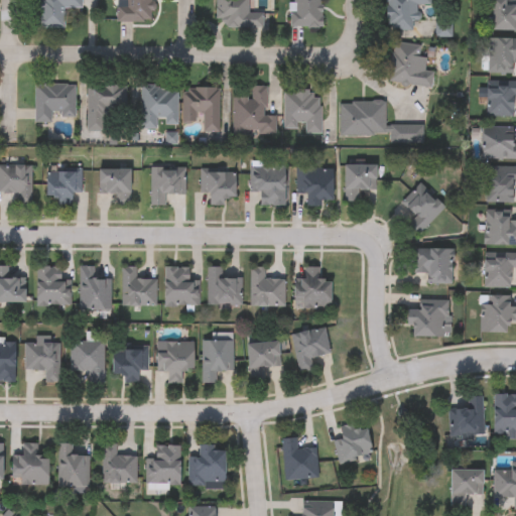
[(63,29),(38,29),(38,0),(82,0),(82,9),(63,9),(63,29)]
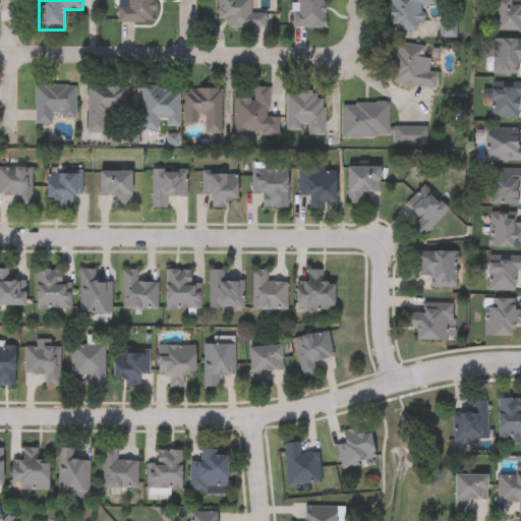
[(118,22),(118,0),(155,0),(155,23),(118,22)]
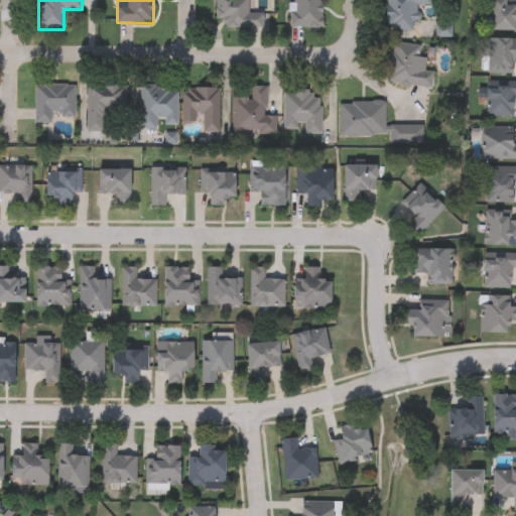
[(262,28),(216,27),(216,0),(248,0),(248,13),(262,13),(262,28)]
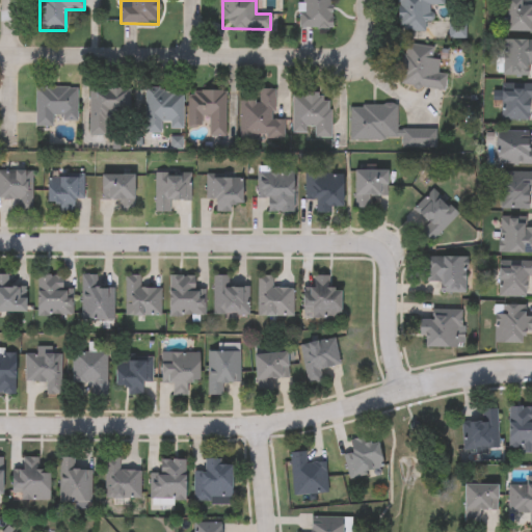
[(300,28),(300,0),(331,0),(331,28),(300,28)]
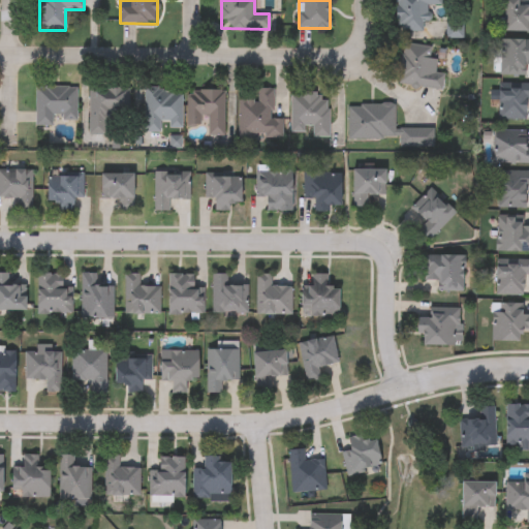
[(441,0),(441,6),(430,6),(430,22),(424,22),(424,32),(396,31),(396,0),(441,0)]
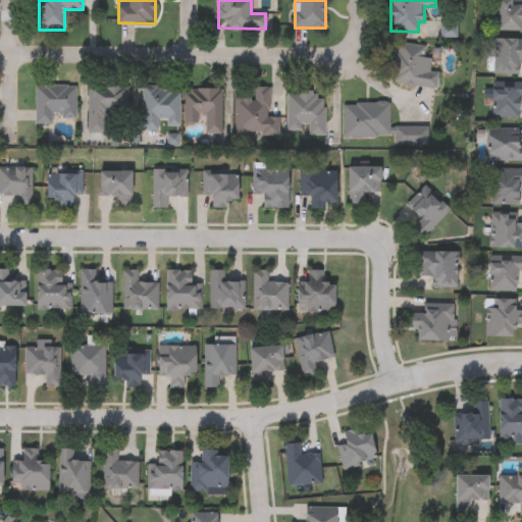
[(521,32),(499,32),(499,0),(521,0),(521,32)]
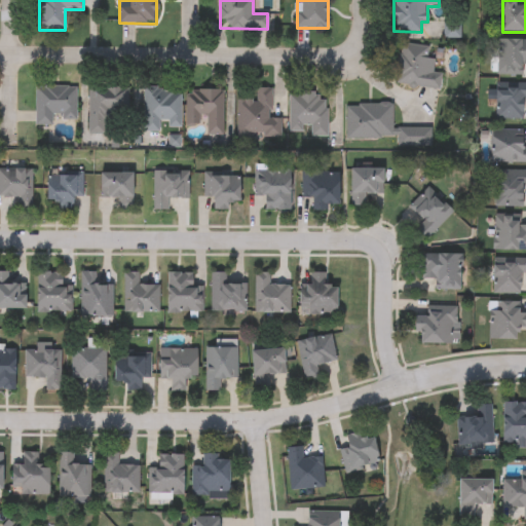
[(524,75),(498,75),(498,40),(525,40),(525,69),(524,69),(524,75)]
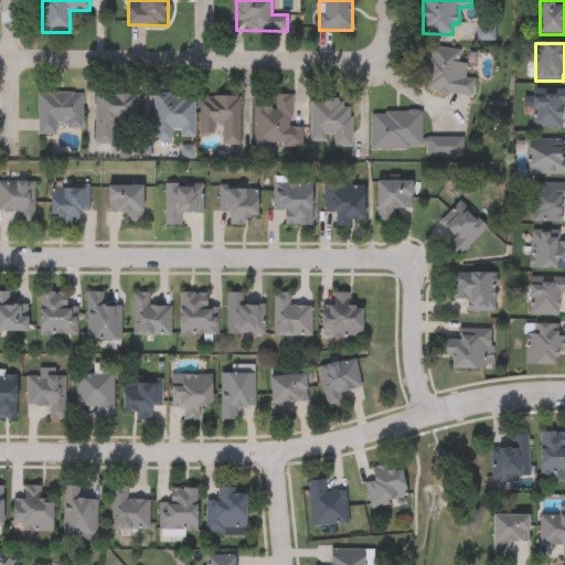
[(430,46),(462,51),(461,62),(467,63),(466,78),(475,80),(472,97),(425,91),(430,46)]
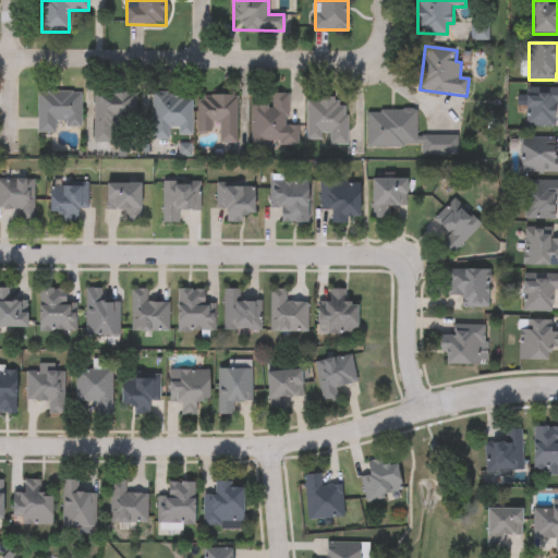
[(556,126),(526,126),(526,88),(557,88),(557,105),(556,105),(556,126)]
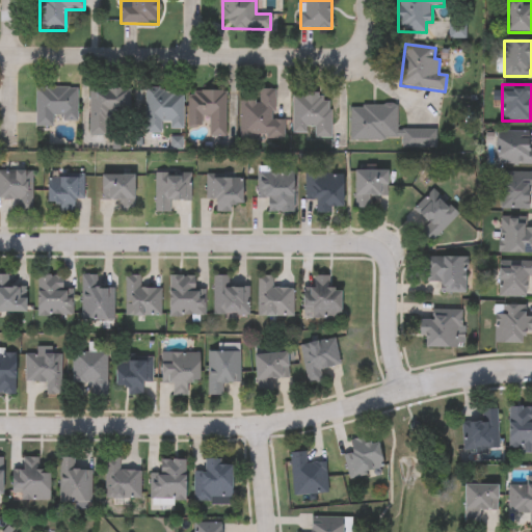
[(35,88),(77,88),(77,122),(54,122),(54,127),(35,127),(35,88)]
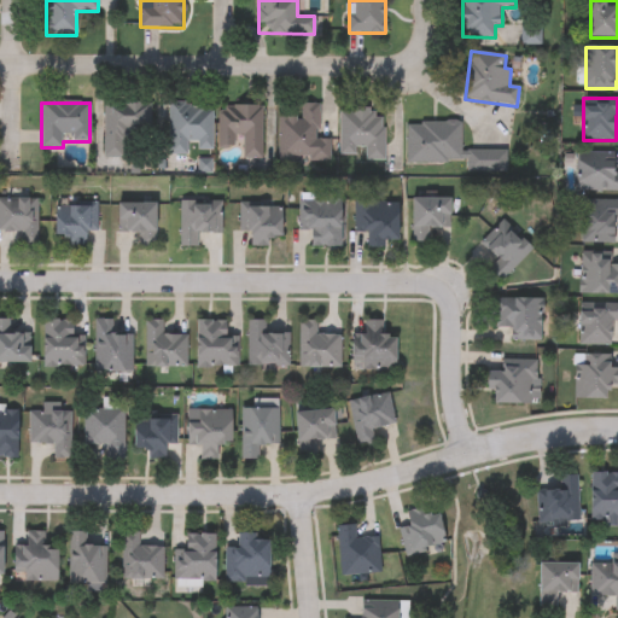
[(149,129),(127,129),(127,158),(103,158),(103,103),(150,103),(149,129)]
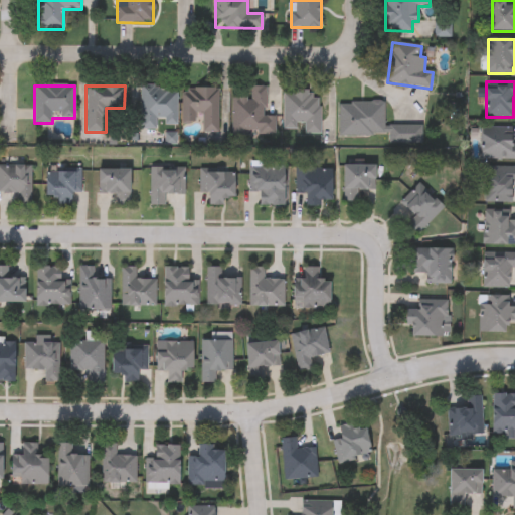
[(164,126),(164,120),(157,120),(157,130),(139,129),(140,87),(177,88),(176,126),(164,126)]
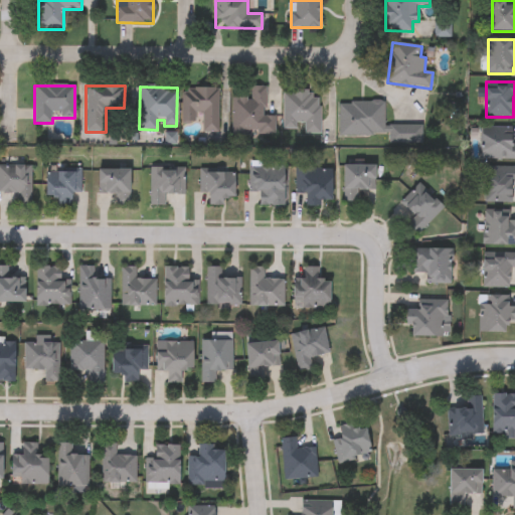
[(266,88),(266,116),(276,116),(275,136),(231,136),(231,99),(250,99),(250,87),(266,88)]
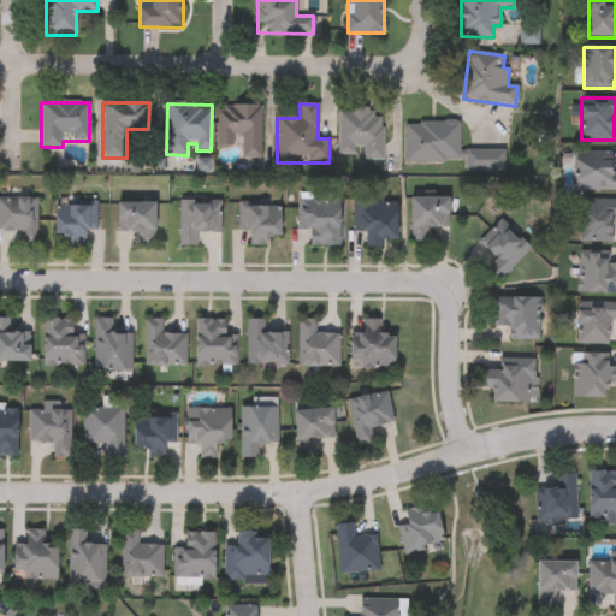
[(261,106),(261,158),(241,159),(241,144),(217,144),(217,106),(261,106)]
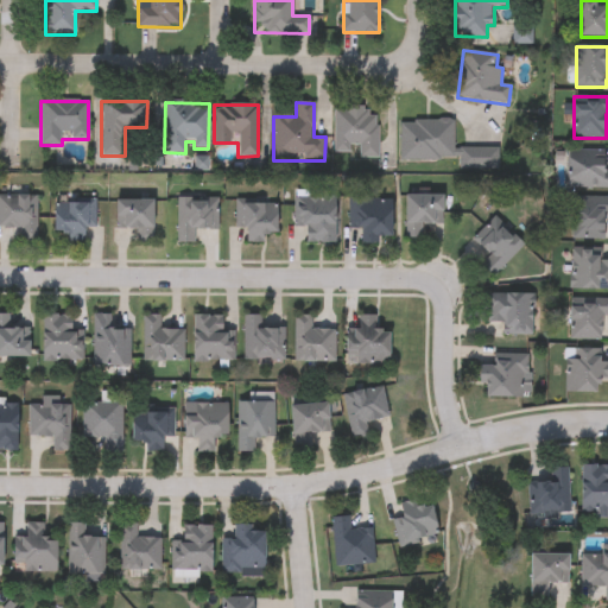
[(334,108),(378,108),(378,158),(334,158),(334,108)]
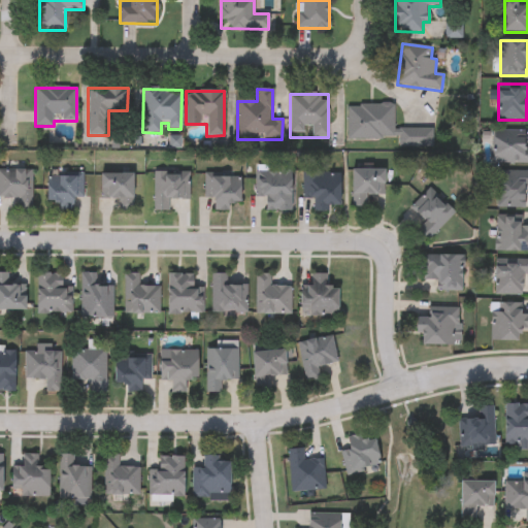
[(348,105),(395,105),(395,130),(425,130),(425,140),(348,141),(348,105)]
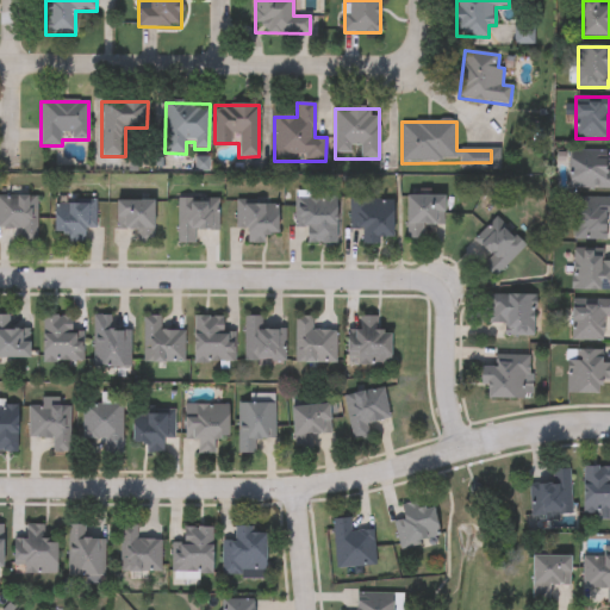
[(572,151),(609,151),(609,190),(572,190),(572,151)]
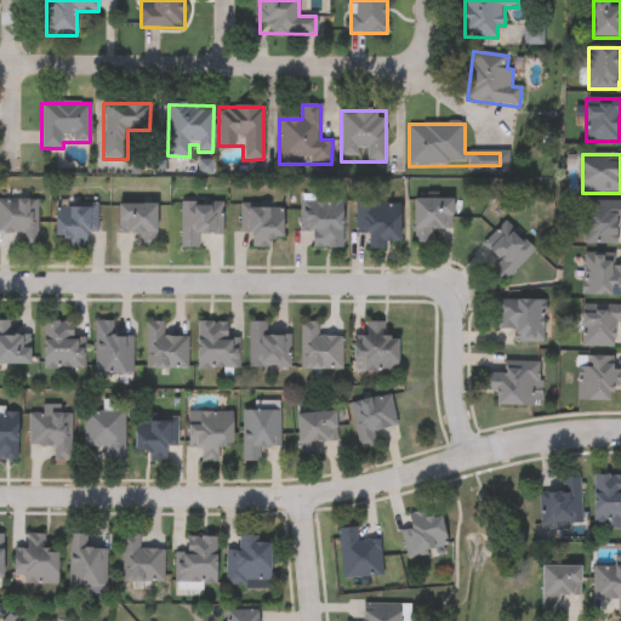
[(415,243),(415,199),(453,199),(453,229),(432,229),(432,243),(415,243)]
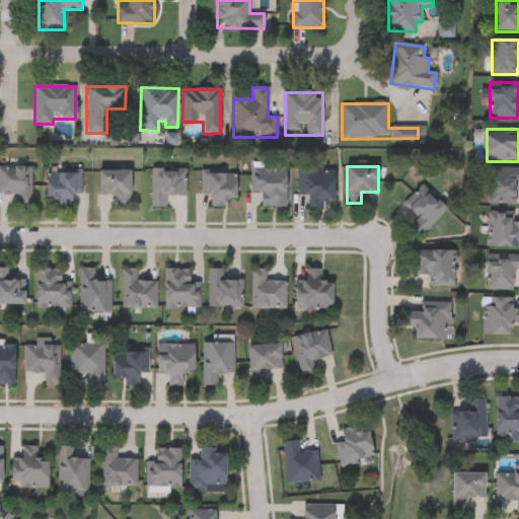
[(0,167),(31,167),(31,206),(17,206),(17,194),(0,194),(0,167)]
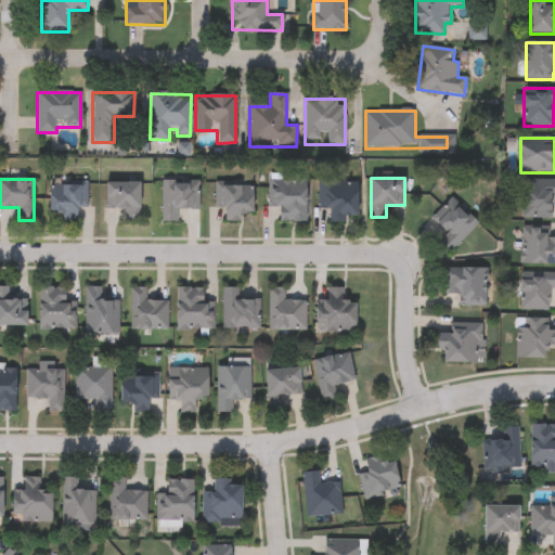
[(268,207),(269,179),(308,180),(307,221),(280,221),(280,207),(268,207)]
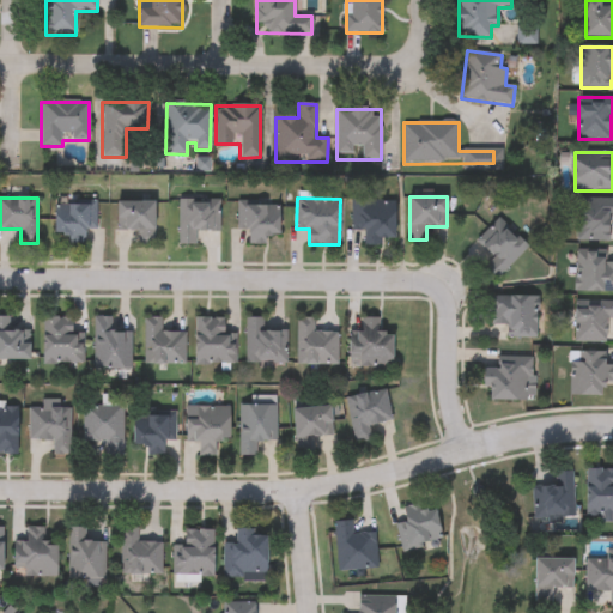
[(351,230),(351,199),(396,199),(396,243),(364,243),(364,230),(351,230)]
